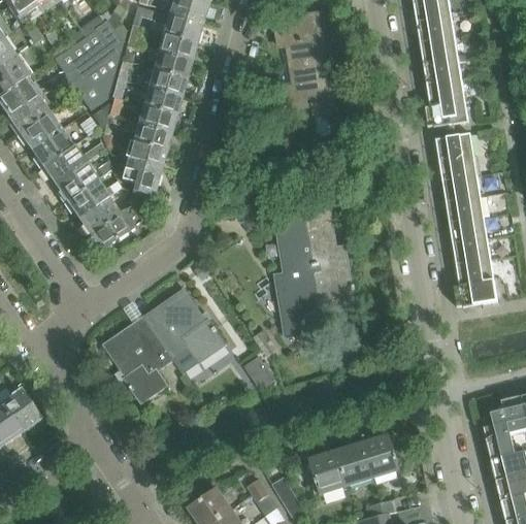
[(2,0),(14,18),(33,4),(30,0),(2,0)]
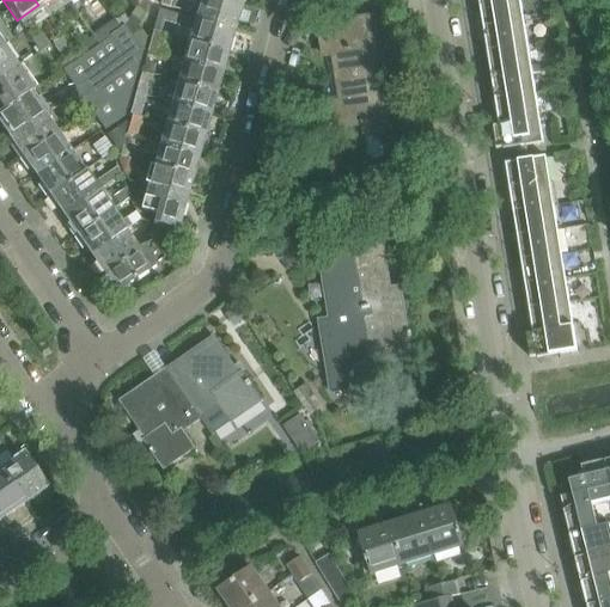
[(196,0),(191,16),(230,26),(236,6),(237,1),(233,0),(196,0)]
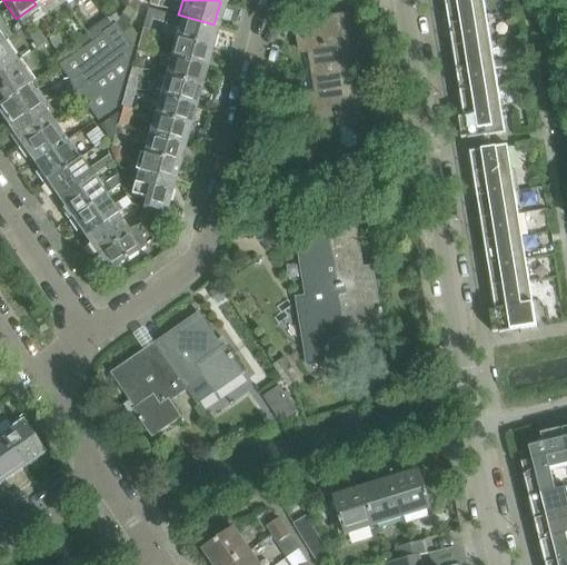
[(444,0),(448,22),(485,17),(483,0),(444,0)]
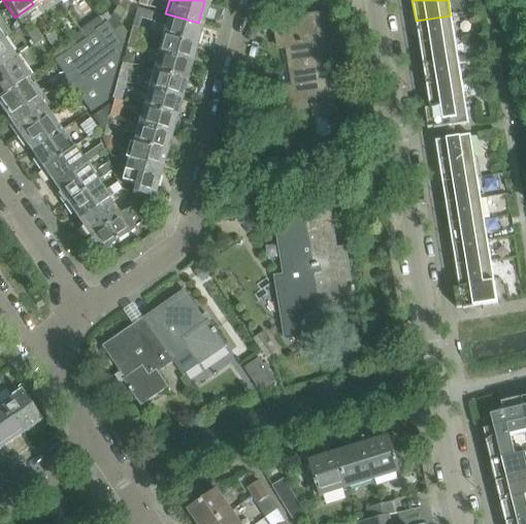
[(334,53),(327,10),(271,20),(271,21),(274,21),(277,45),(286,44),(293,85),(285,86),(288,106),(309,103),(309,104),(316,104),(315,102),(328,100),(325,78),(322,79),(318,55),(326,54),(334,53)]
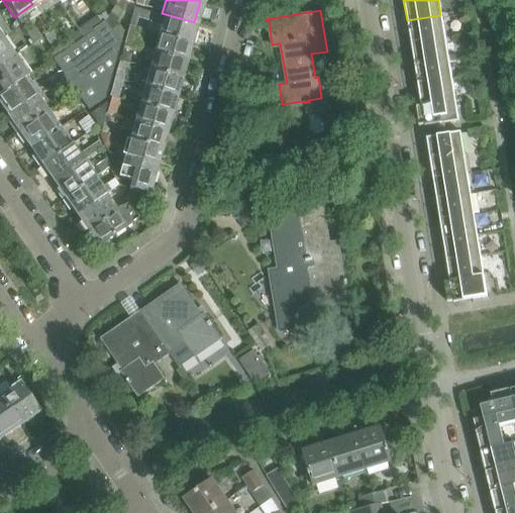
[(93,13),(75,26),(76,26),(81,33),(99,20),(93,13)]
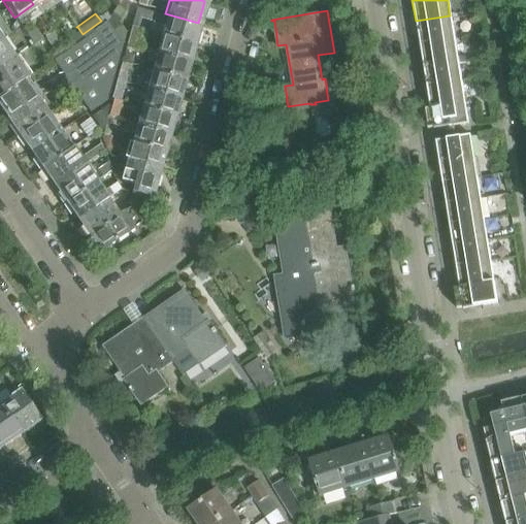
[(165,13),(160,32),(193,41),(198,23),(165,13)]
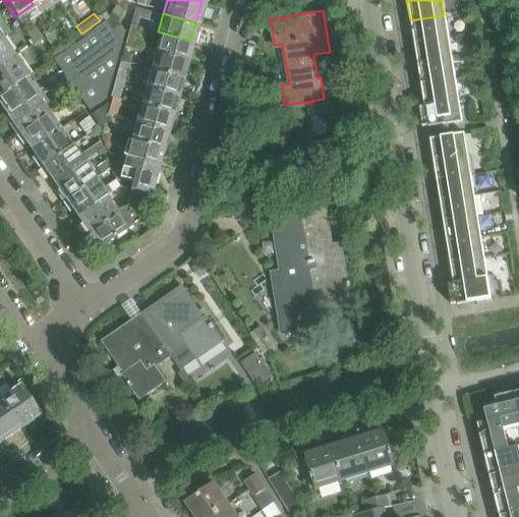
[(444,15),(410,20),(413,42),(447,36),(444,15)]
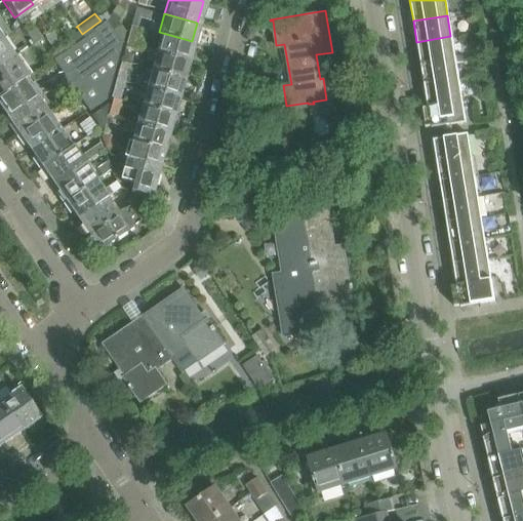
[(116,57),(120,41),(104,18),(101,21),(82,34),(71,42),(50,55),(87,109),(104,96),(116,57)]
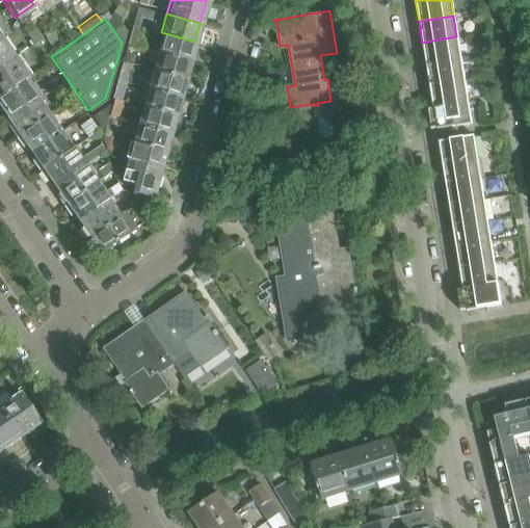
[(136,45),(141,27),(130,24),(125,42),(136,45)]
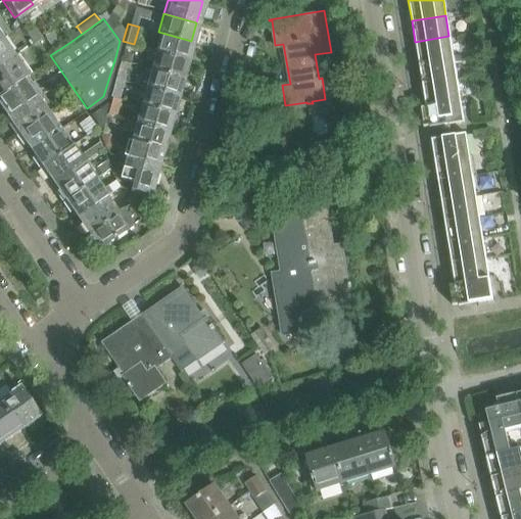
[(33,25),(25,31),(32,42),(41,36),(33,25)]
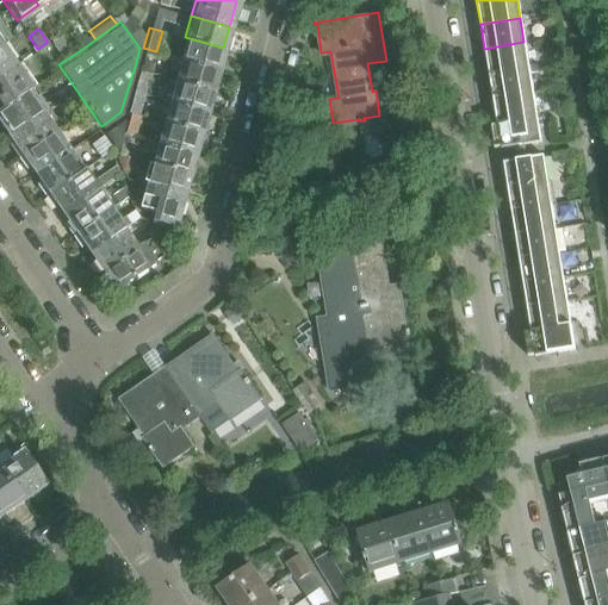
[(90,31),(76,41),(82,49),(95,39),(90,31)]
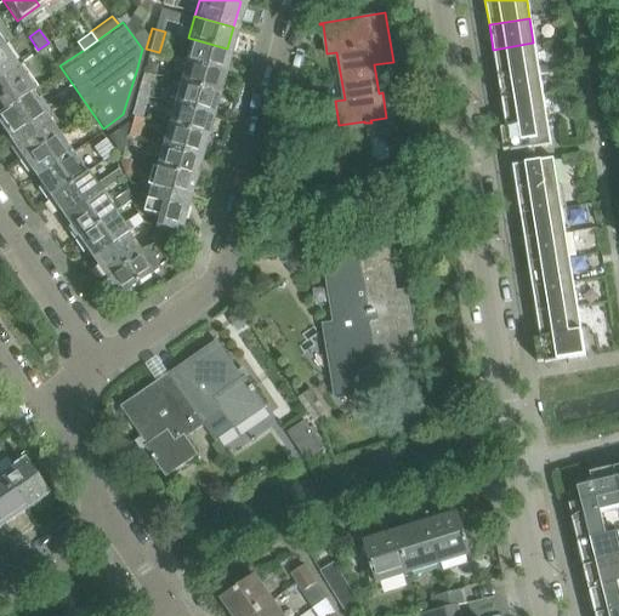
[(60,34),(51,40),(60,53),(69,47),(60,34)]
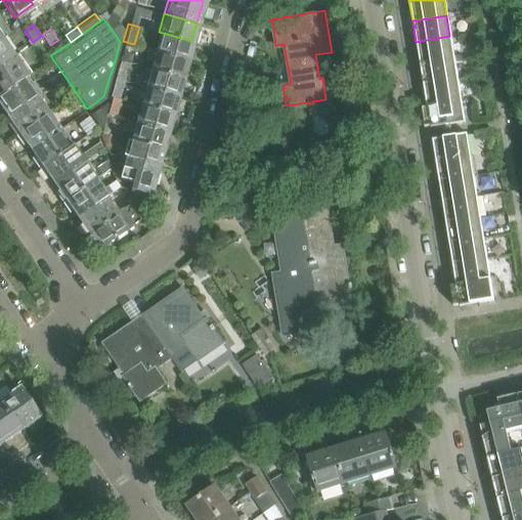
[(159,32),(154,50),(186,59),(191,41),(159,32)]
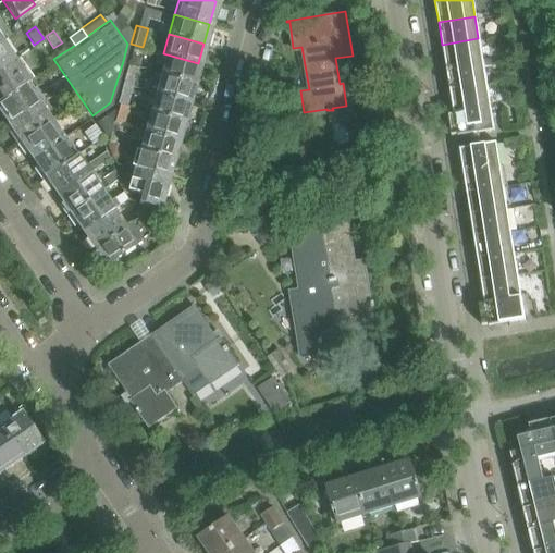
[(442,45),(445,66),(482,60),(478,38),(442,45)]
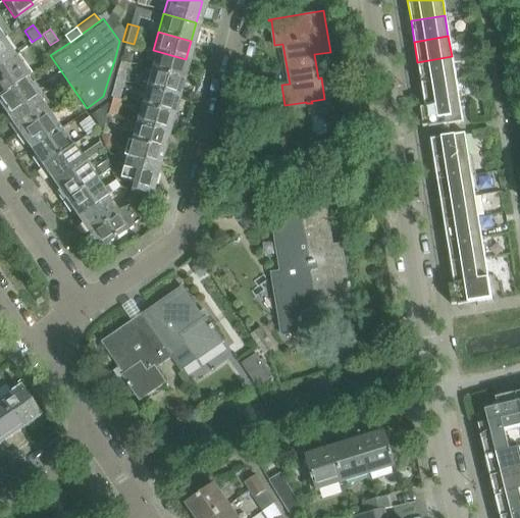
[(0,63),(11,56),(0,39),(0,63)]
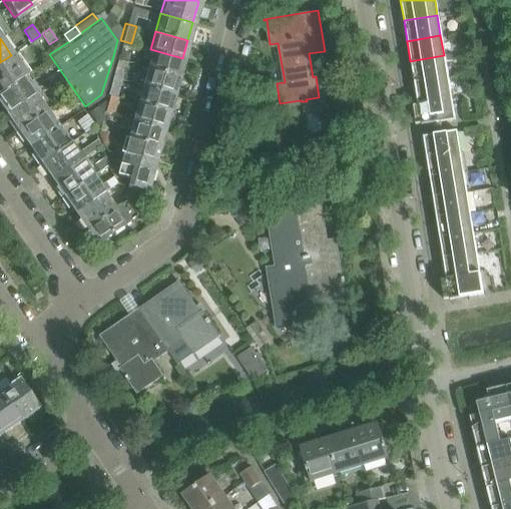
[(119,47),(116,58),(125,60),(128,50),(119,47)]
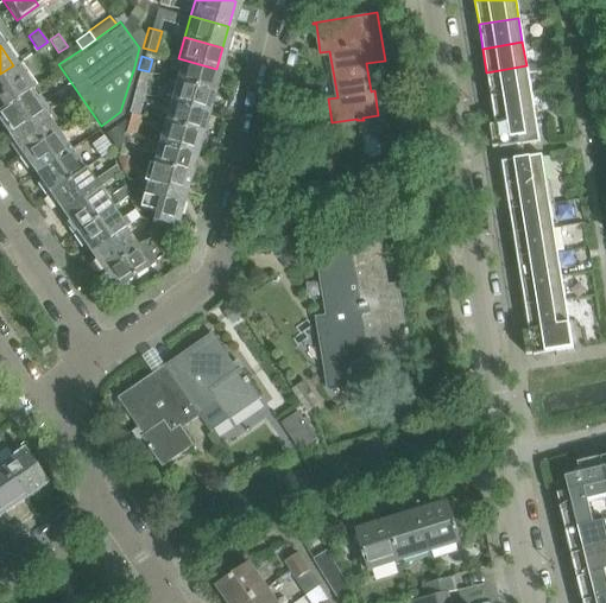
[(178,58),(172,78),(210,89),(216,69),(178,58)]
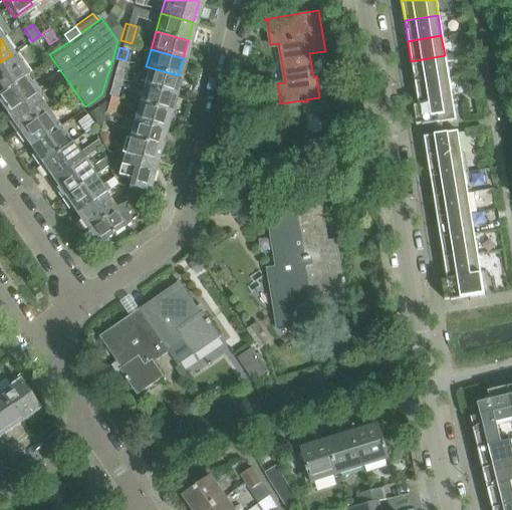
[(11,55),(0,62),(0,89),(24,72),(11,55)]
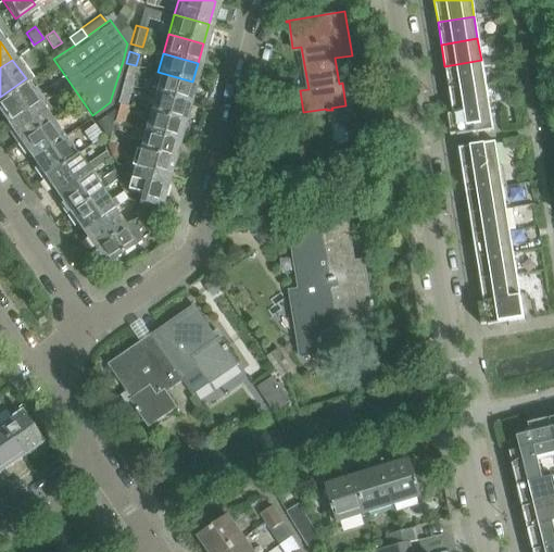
[(481,60),(444,66),(448,88),(485,83),(481,60)]
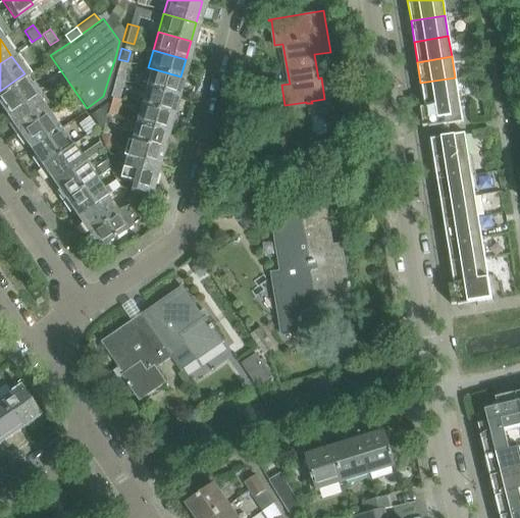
[(118,59),(113,76),(122,79),(127,61),(118,59)]
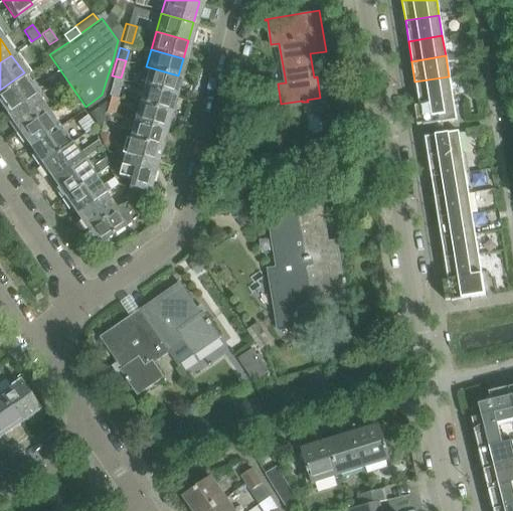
[(146,66),(141,83),(173,93),(178,75),(146,66)]
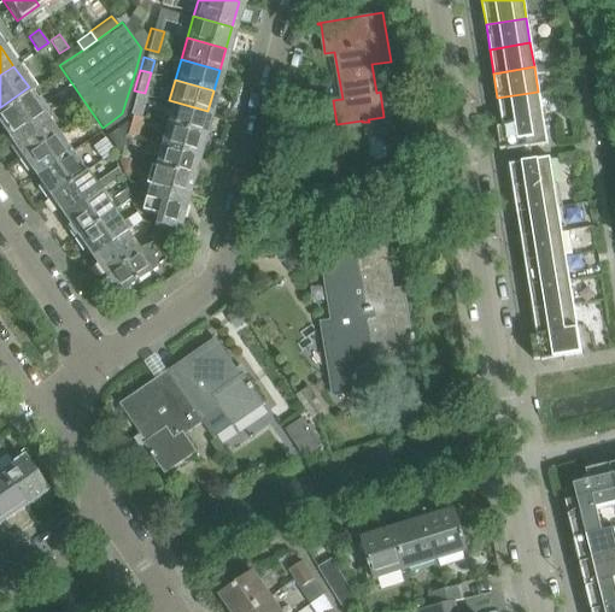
[(35,101),(40,98),(31,86),(29,88),(29,87),(0,107),(0,124),(6,134),(41,110),(35,101)]
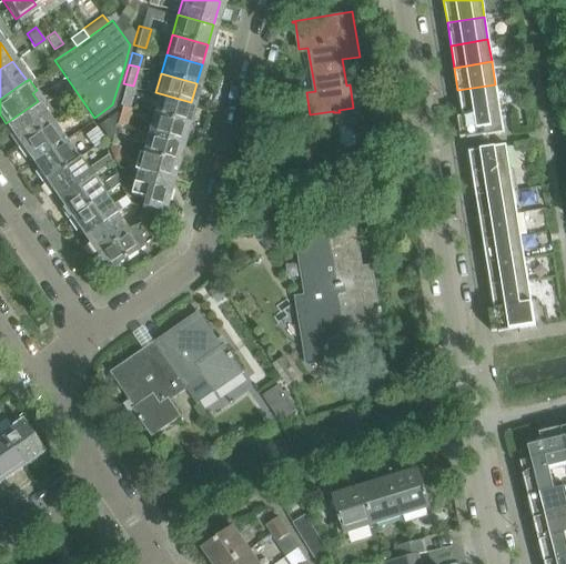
[(498,107),(495,84),(457,90),(462,113),(498,107)]
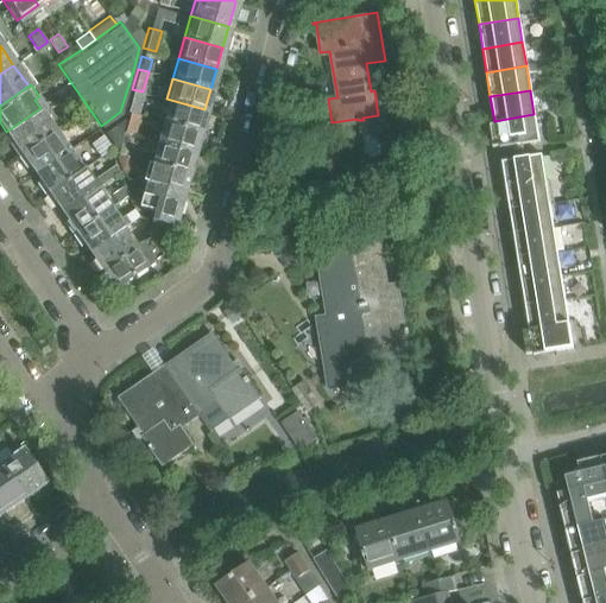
[(166,99),(161,119),(199,129),(204,109),(166,99)]
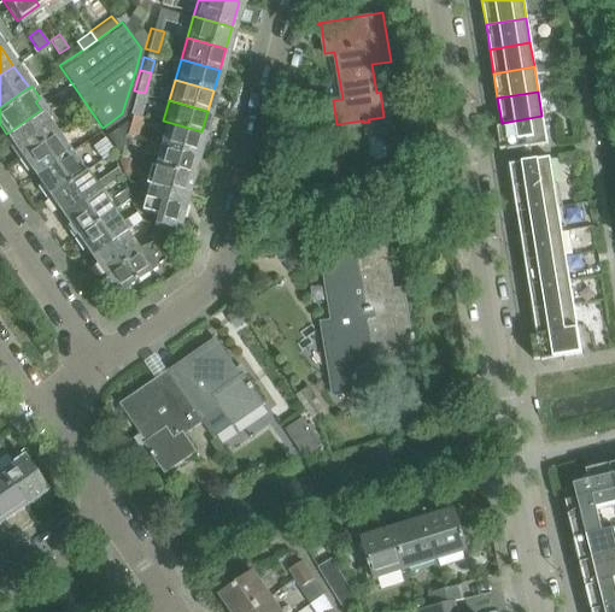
[(41,110),(6,134),(12,141),(9,143),(17,156),(54,129),(41,110)]
